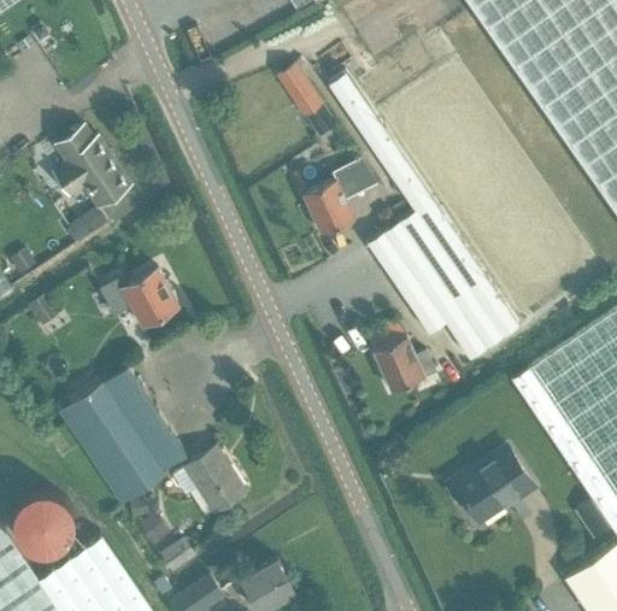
[(616,0),(465,0),(616,215),(616,0)]
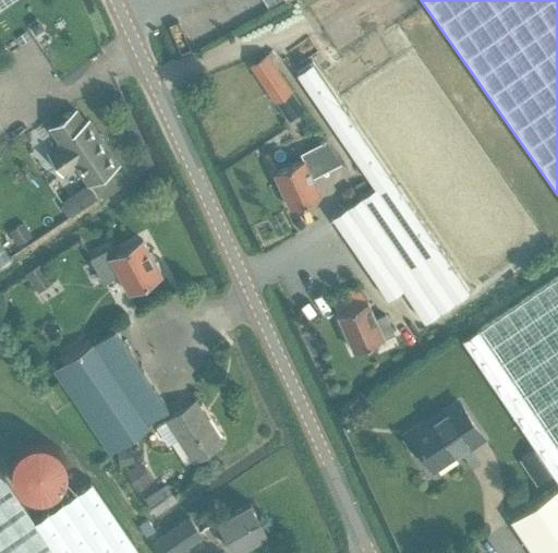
[(250,69),(275,106),(290,95),(265,58),(250,69)]
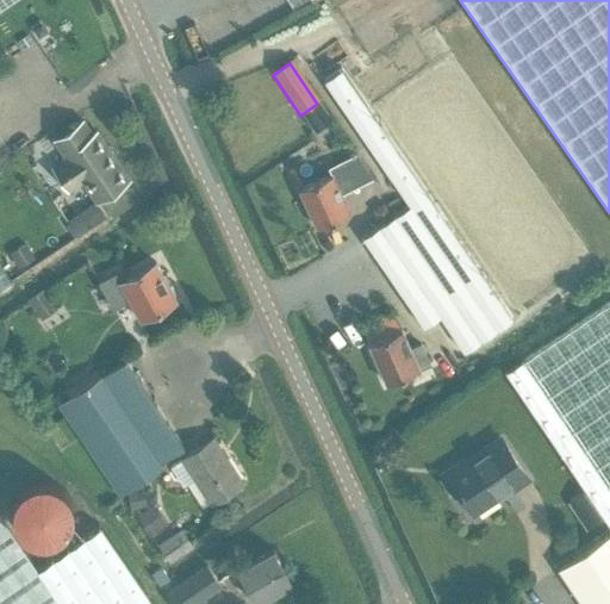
[(341,74),(324,85),(411,210),(397,219),(365,241),(427,330),(440,322),(464,356),(512,322),(341,74)]
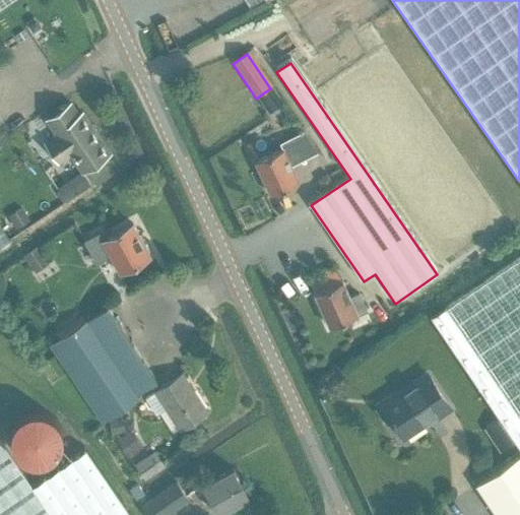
[(70,158),(82,177),(110,157),(82,117),(78,120),(70,108),(46,124),(57,139),(45,147),(58,167),(70,158)]
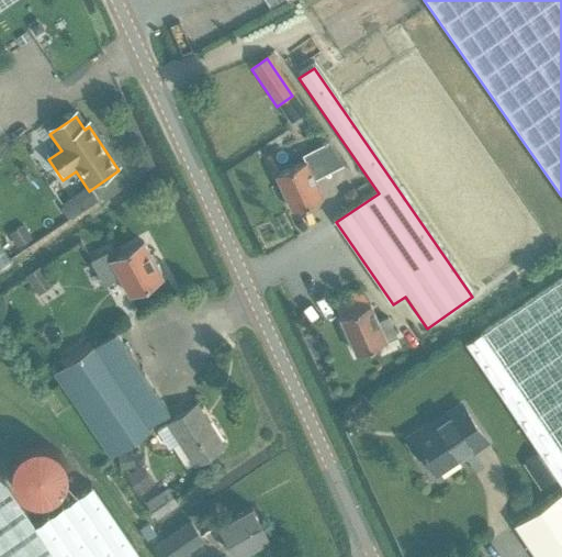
[(328,147),(302,159),(305,165),(276,178),(292,215),(323,201),(315,185),(345,170),(328,147)]
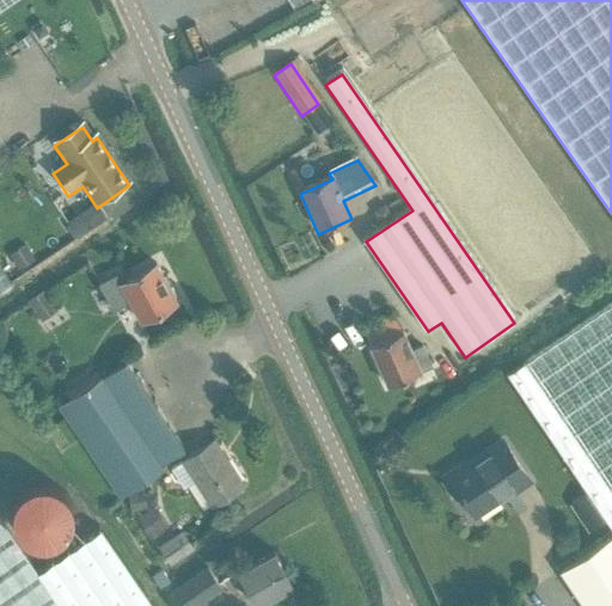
[(384,209),(372,218),(380,228),(391,221),(384,209)]
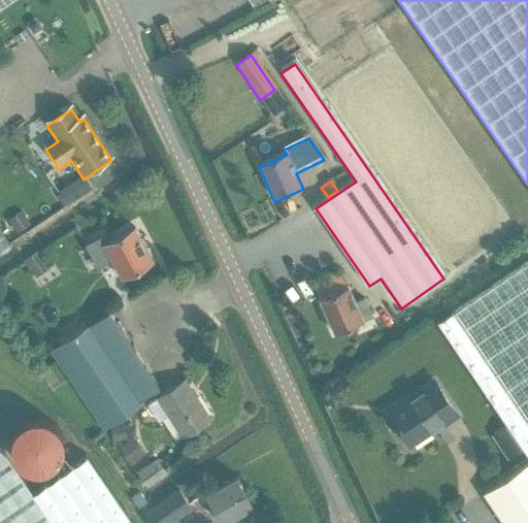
[(17,235),(29,227),(22,216),(9,224),(17,235)]
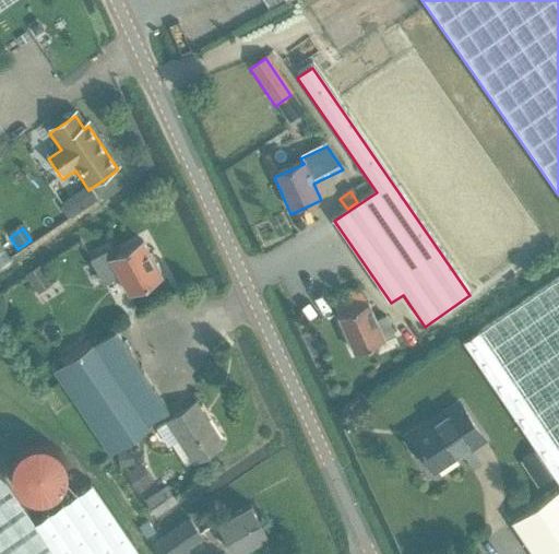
[(0,271),(16,260),(0,237),(0,271)]
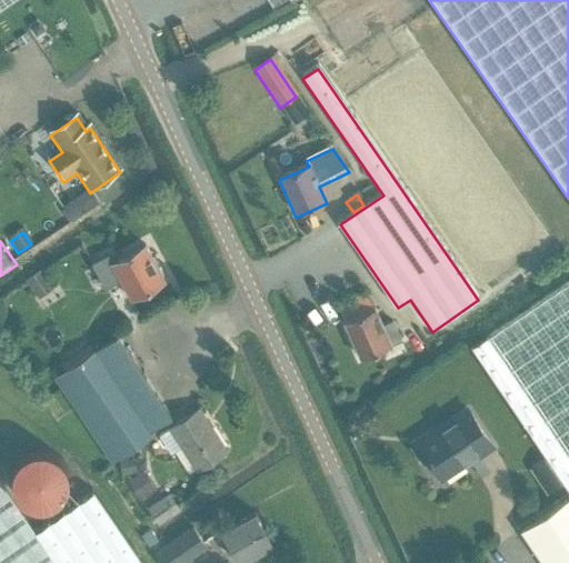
[(131,303),(165,284),(145,249),(112,267),(108,258),(91,268),(105,292),(117,287),(115,283),(119,281),(131,303)]
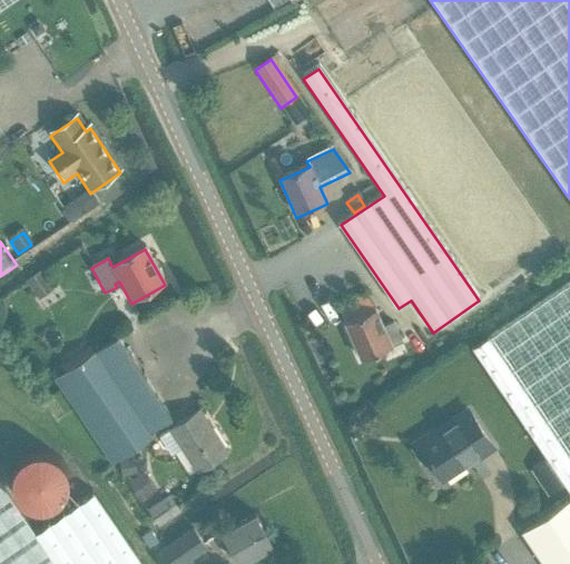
[(41,275),(27,285),(32,294),(48,284),(41,275)]
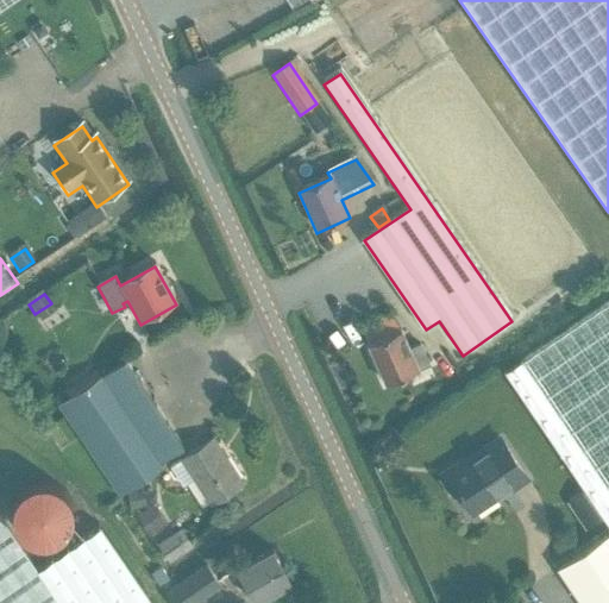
[(608,602),(608,305),(504,376),(608,531),(608,536),(557,572),(577,602),(608,602)]
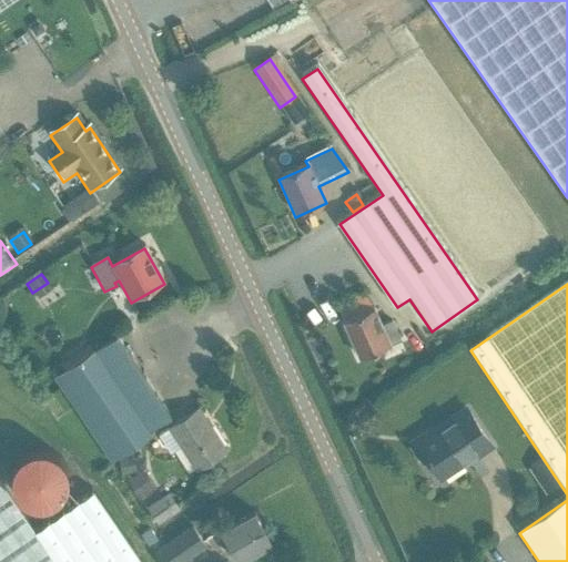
[(375,310),(343,325),(359,363),(391,348),(402,344),(393,323),(382,328),(375,310)]
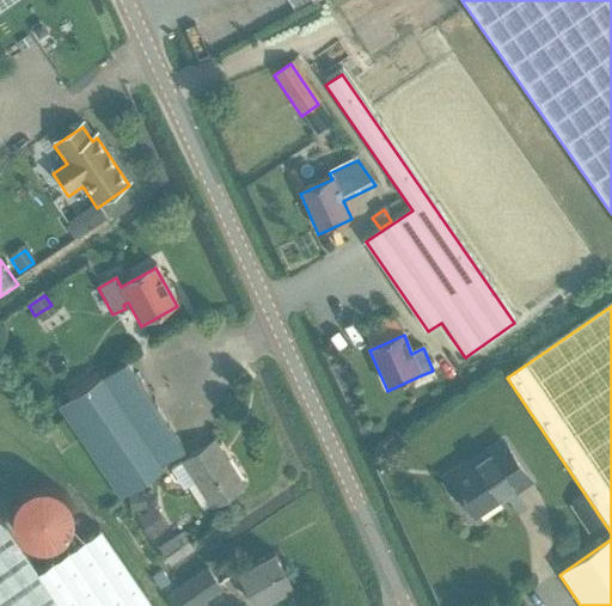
[(126,365),(57,410),(120,502),(164,473),(160,469),(184,453),(126,365)]
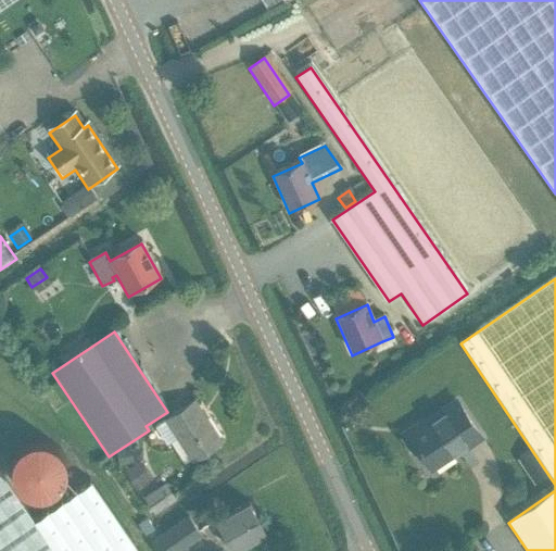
[(166,422),(167,423),(155,430),(167,448),(178,440),(193,463),(222,445),(196,403),(166,422)]
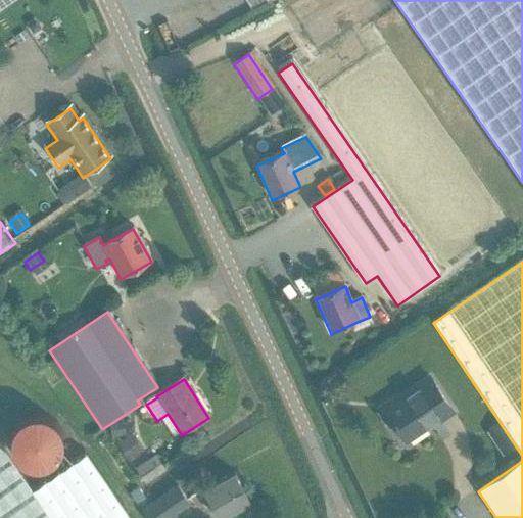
[(430,382),(399,404),(397,399),(379,412),(390,429),(394,426),(406,442),(436,421),(439,424),(453,415),(430,382)]
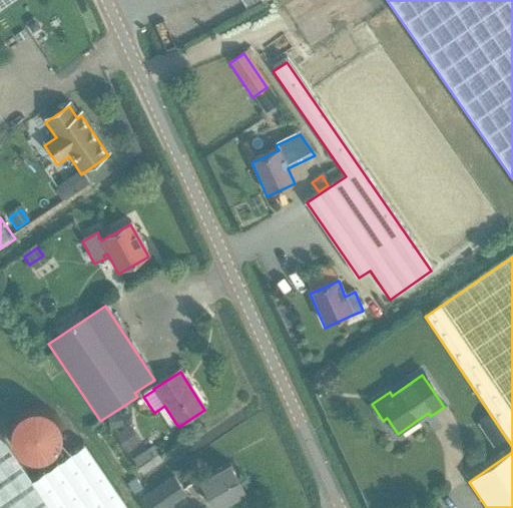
[(118,430),(116,417),(108,418),(110,432),(118,430)]
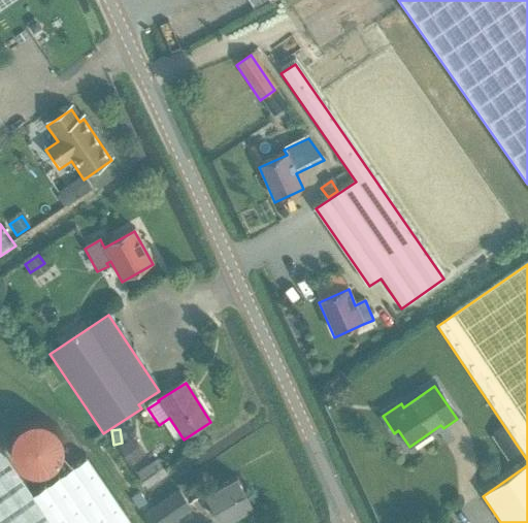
[(133,440),(118,450),(130,468),(144,459),(133,440)]
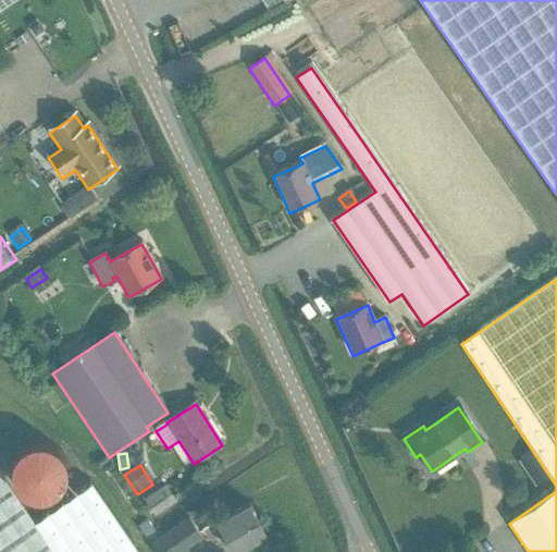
[(52,551),(34,524),(0,474),(0,551),(52,551)]
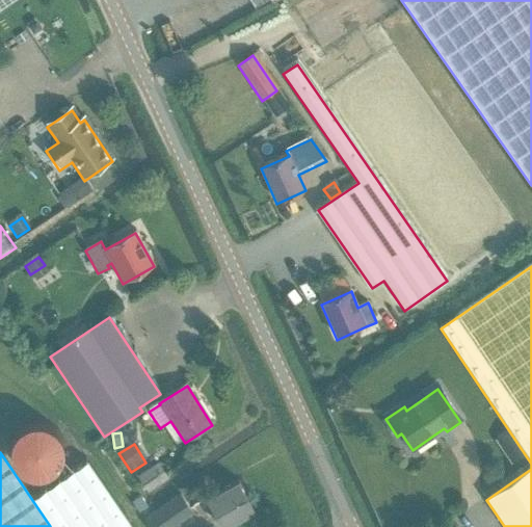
[(131,526),(87,463),(32,500),(50,526),(131,526)]
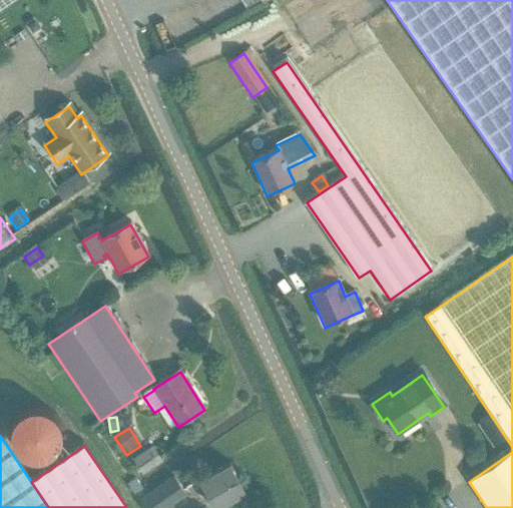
[(162,464),(153,449),(133,462),(142,477),(162,464)]
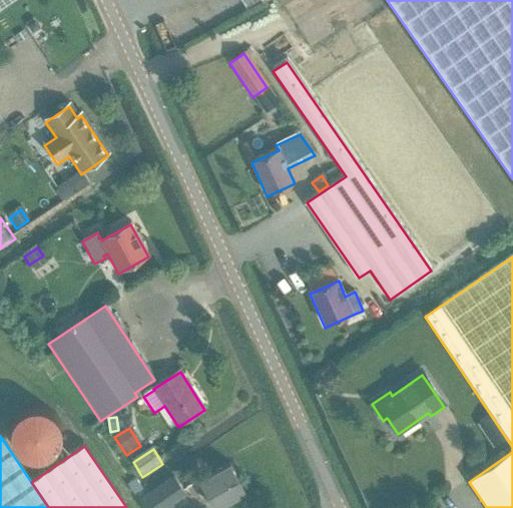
[(230,465),(198,483),(212,507),(222,507),(246,494),(230,465)]
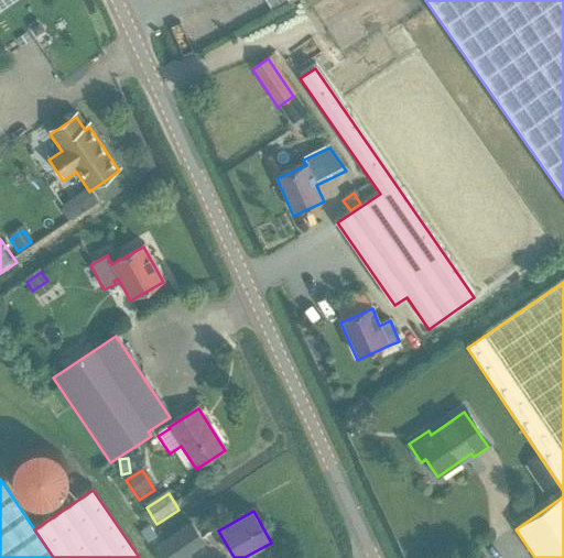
[(190,525),(151,551),(154,557),(190,557),(205,547),(190,525)]
